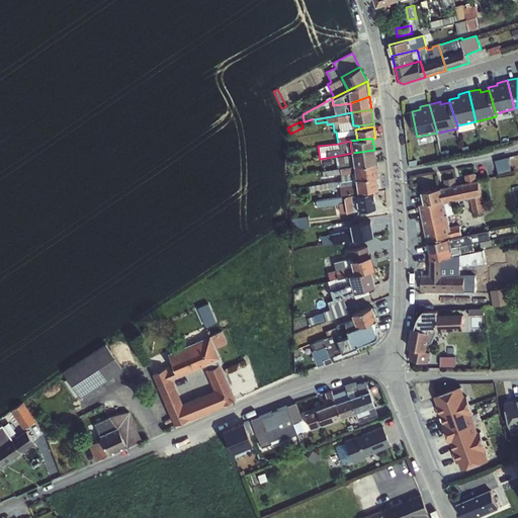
[(352,153),(353,165),(376,162),(374,150),(352,153)]
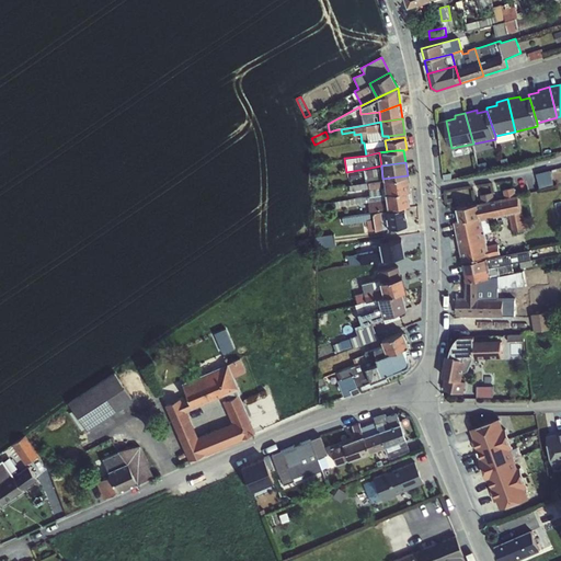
[(321,163),(312,164),(315,176),(323,175),(321,163)]
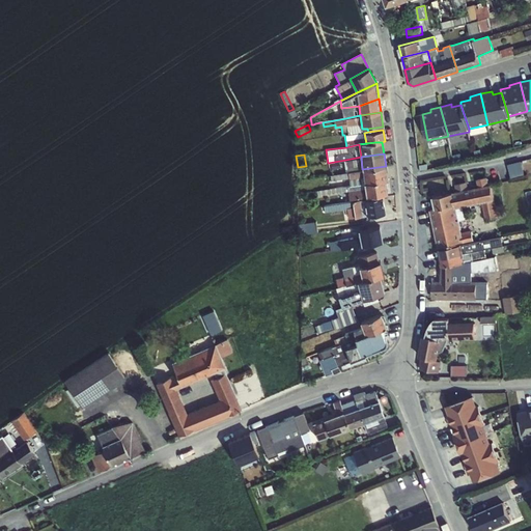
[(361,157),(345,160),(347,172),(362,169),(361,157)]
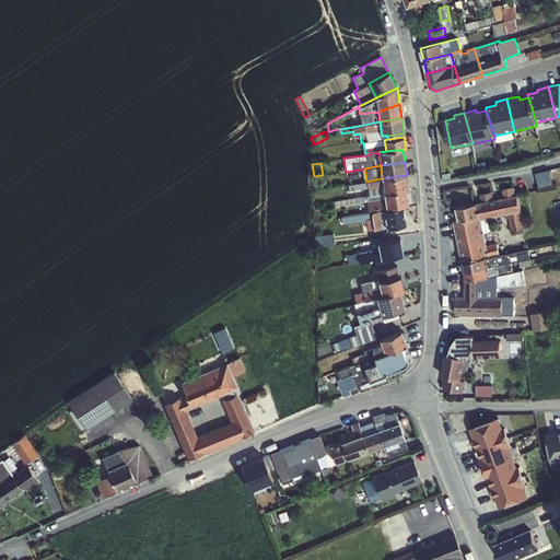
[(549,170),(536,173),(539,185),(552,182),(549,170)]
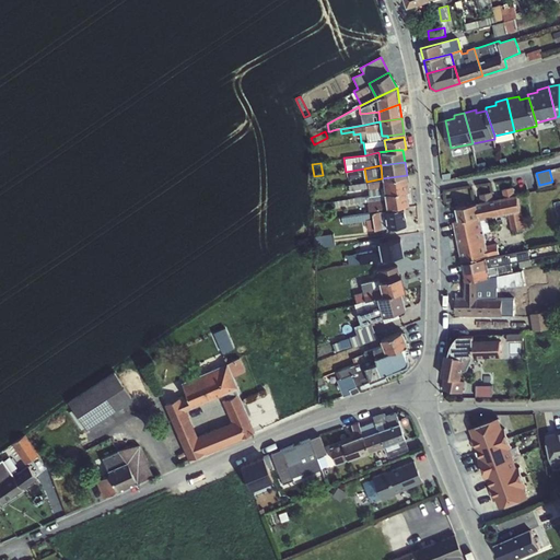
[(358,171),(347,172),(348,179),(359,177),(358,171)]
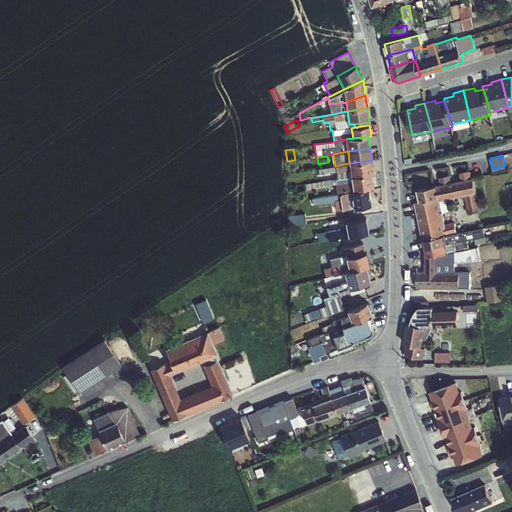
[(349,163),(351,176),(371,174),(374,174),(372,160),(349,163)]
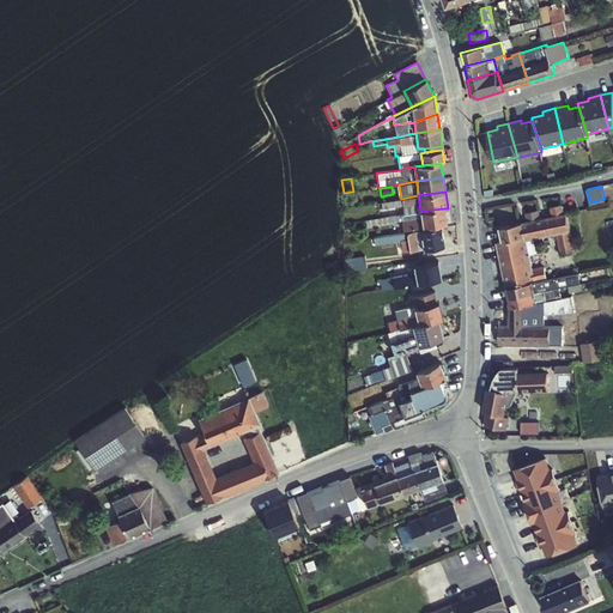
[(404,214),(420,211),(418,195),(401,199),(376,202),(378,211),(402,206),(404,214)]
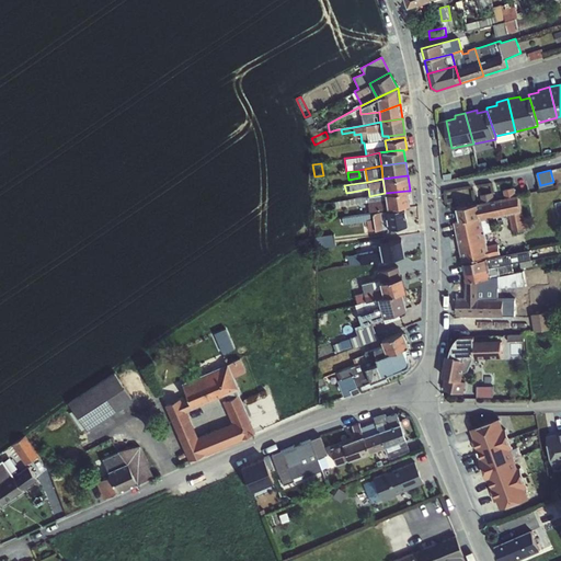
[(385,193),(387,208),(409,204),(407,191),(385,193)]
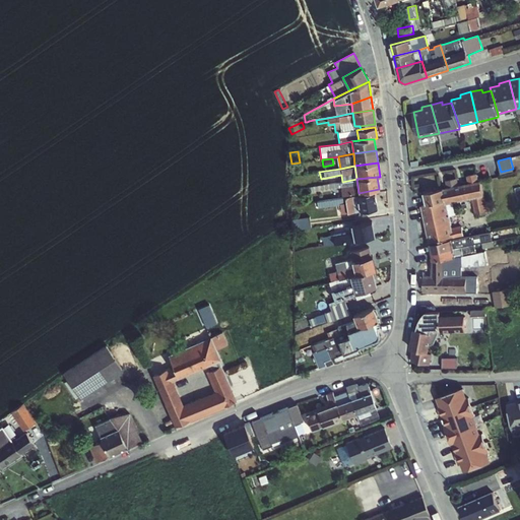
[(447,188),(459,185),(457,178),(446,181),(447,188)]
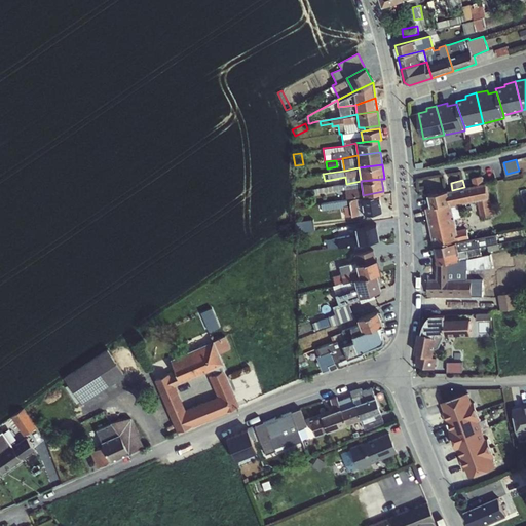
[(361,181),(346,184),(313,188),(314,194),(344,189),(345,197),(363,195),(361,181)]
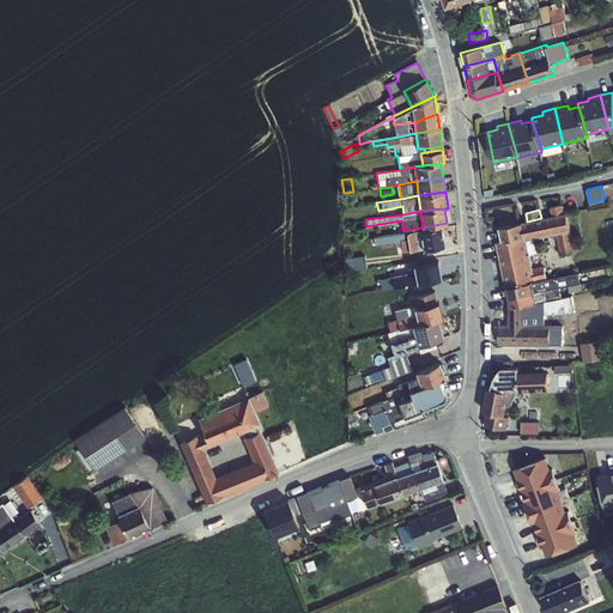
[(503,241),(527,241),(534,240),(540,238),(547,236),(556,235),(571,231),(566,213),(541,218),(527,222),(522,223),(501,228),(503,241)]
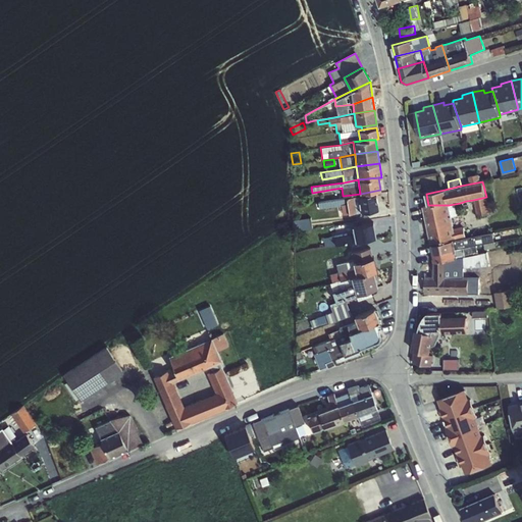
[(358,196),(360,212),(363,212),(372,211),(380,210),(378,193),(358,196)]
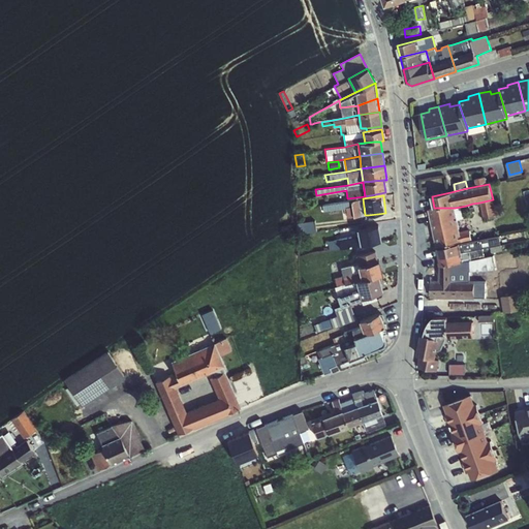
[(365,215),(363,198),(321,205),(323,212),(345,208),(347,218),(365,215)]
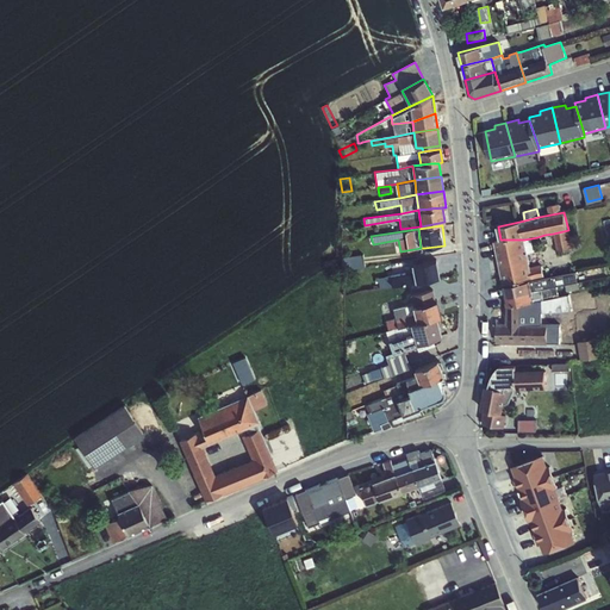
[(568,230),(553,234),(558,253),(572,249),(568,230)]
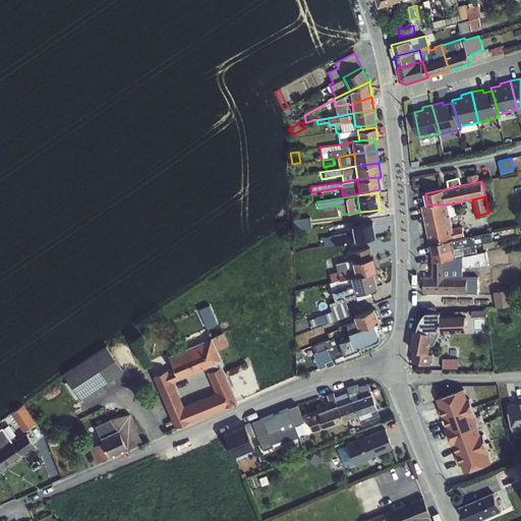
[(448,205),(450,217),(458,216),(462,215),(461,209),(456,210),(454,204),(448,205)]
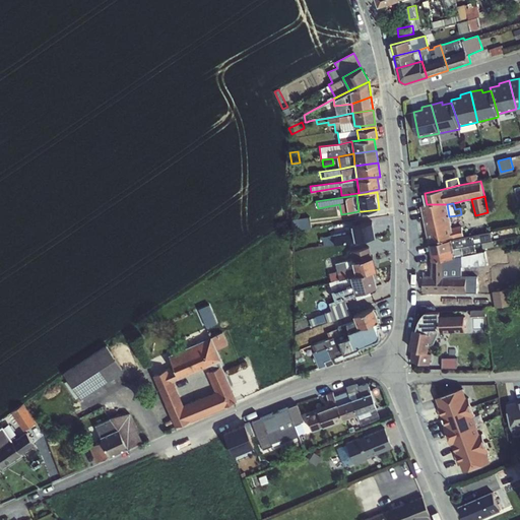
[(447,204),(427,204),(421,206),(426,224),(450,220),(449,216),(447,204)]
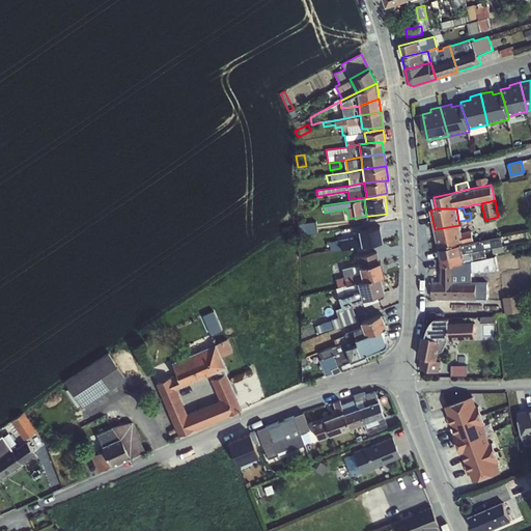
[(316,221),(298,223),(298,234),(317,232),(316,221)]
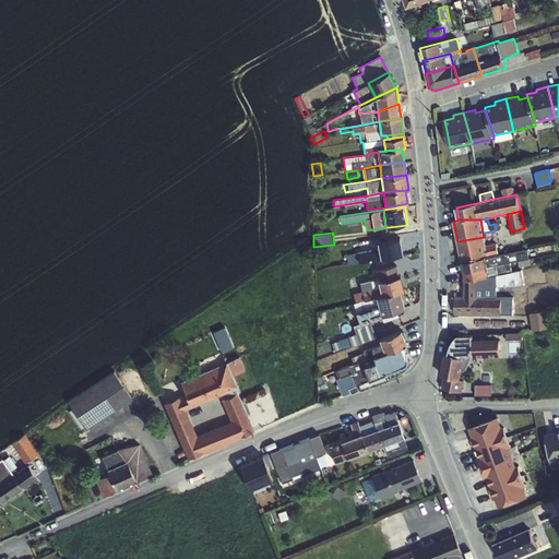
[(484,237),(458,241),(462,261),(488,256),(486,246),(486,245),(484,237)]
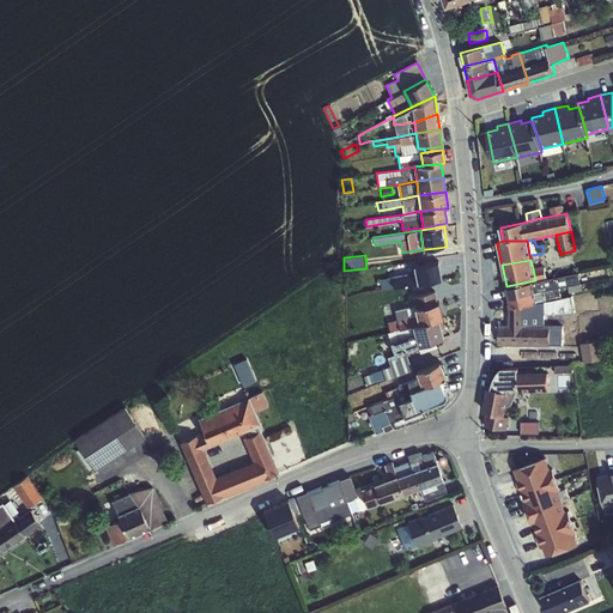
[(416,273),(417,283),(442,278),(438,261),(414,265),(416,273)]
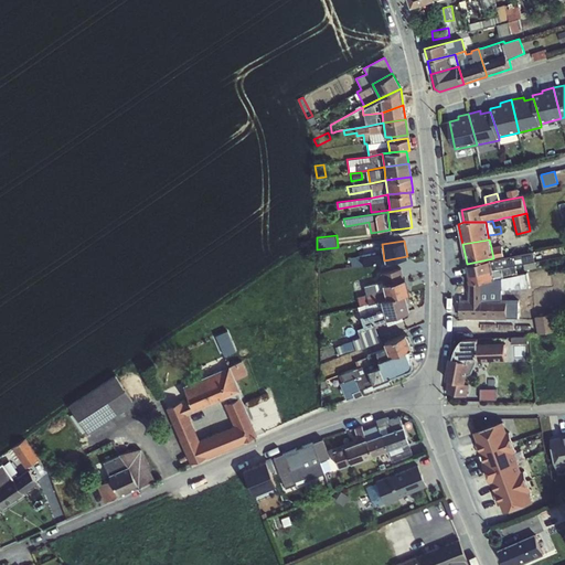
[(491,248),(493,258),(493,259),(504,258),(511,256),(510,248),(507,249),(505,245),(491,247),(491,248)]
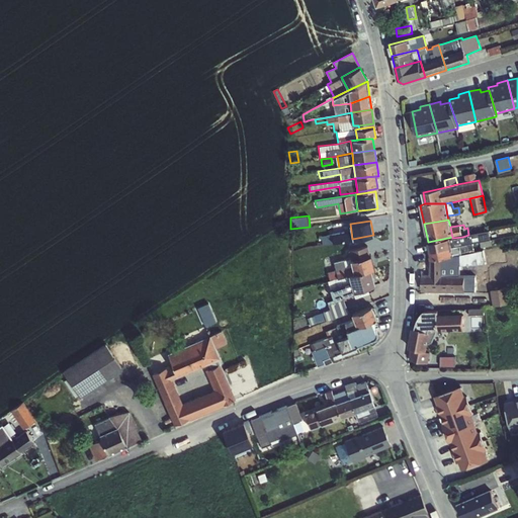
[(331,235),(333,243),(352,239),(351,231),(331,235)]
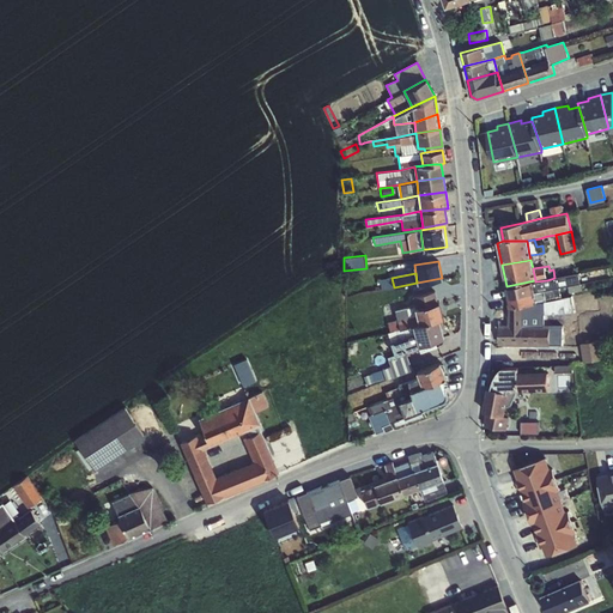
[(533,283),(534,293),(535,304),(562,298),(559,289),(568,287),(569,295),(583,292),(580,274),(554,278),(547,280),(535,281),(533,283)]
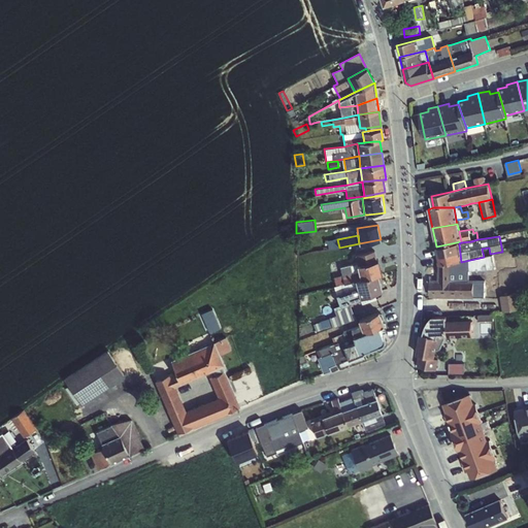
[(339,248),(337,239),(327,241),(329,250),(339,248)]
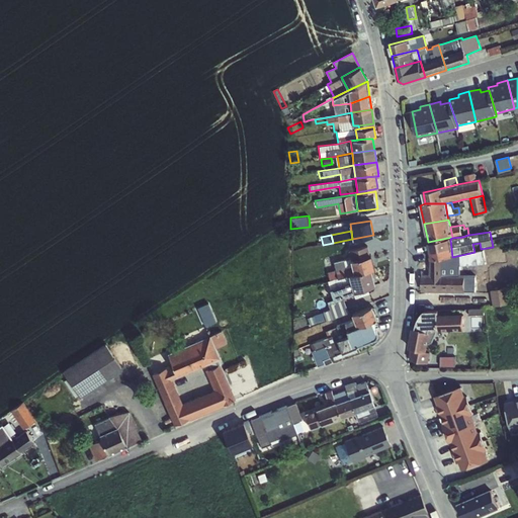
[(451,248),(450,239),(428,243),(429,252),(451,248)]
